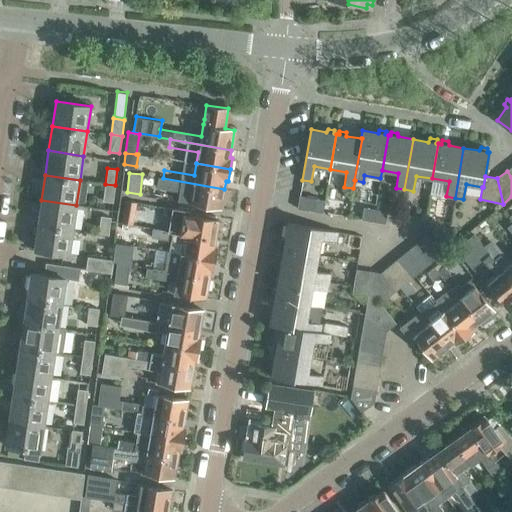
[(221,208),(224,189),(163,178),(162,186),(191,191),(189,203),(221,208)]
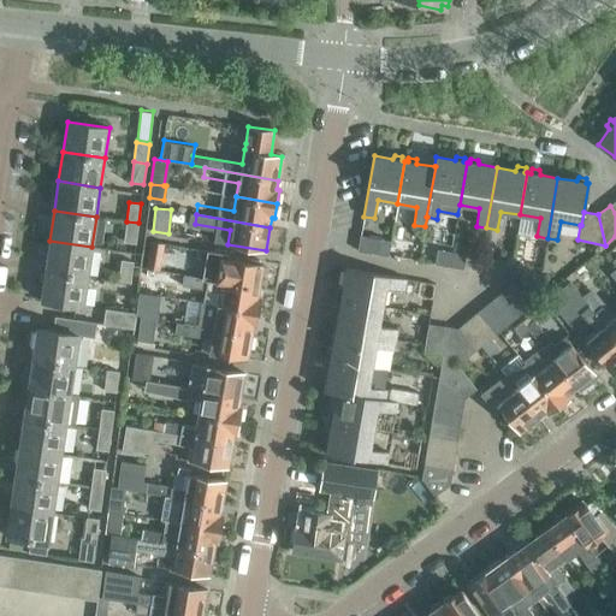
[(126,221),(124,242),(135,244),(138,223),(126,221)]
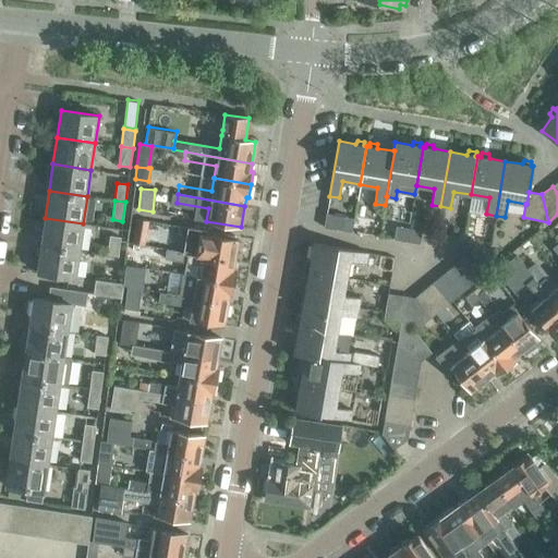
[(326,214),(324,227),(351,232),(354,218),(326,214)]
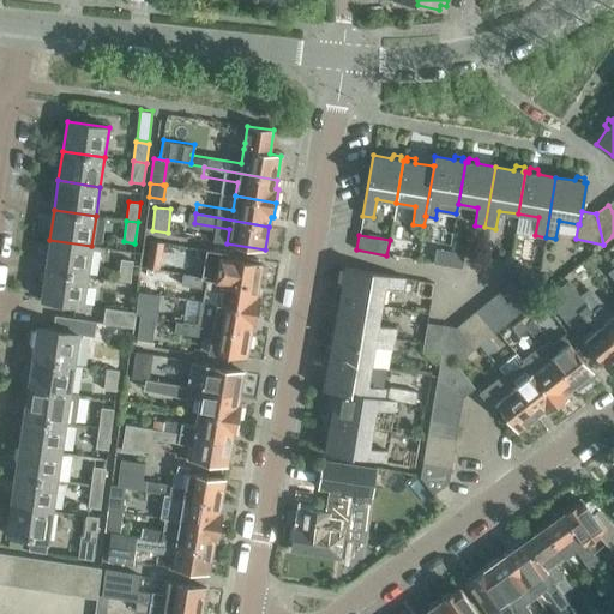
[(49,240),(46,270),(86,276),(91,246),(49,240)]
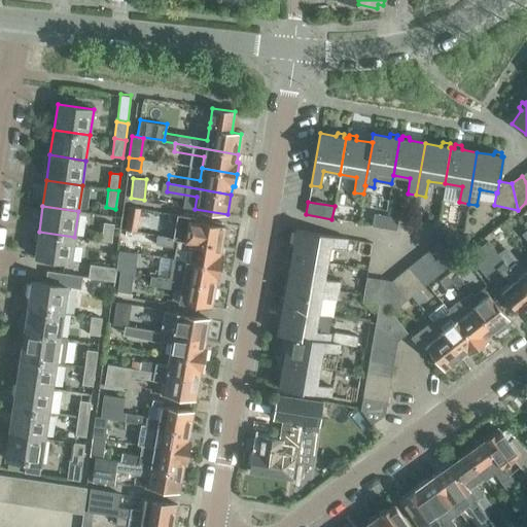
[(124,231),(135,233),(139,209),(129,207),(124,231)]
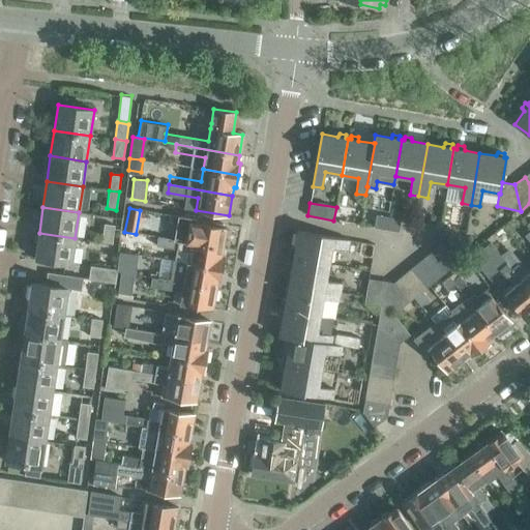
[(376,214),(374,227),(399,231),(401,218),(376,214)]
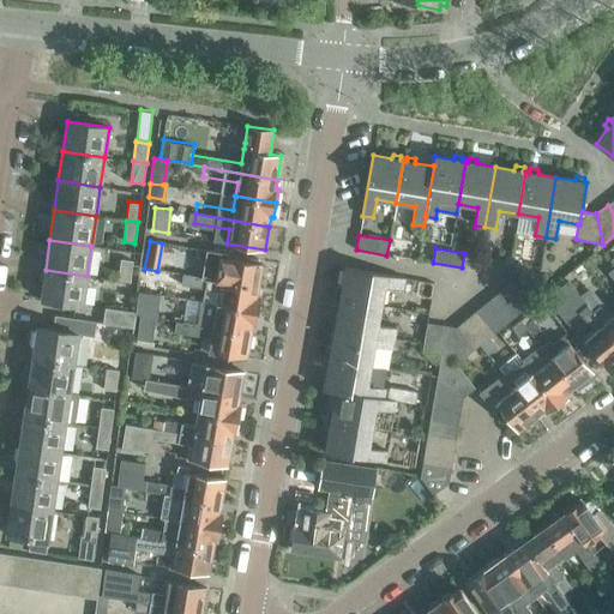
[(208,269),(206,278),(258,288),(263,264),(260,264),(258,259),(244,257),(244,260),(226,258),(227,253),(208,250),(204,269),(208,269)]
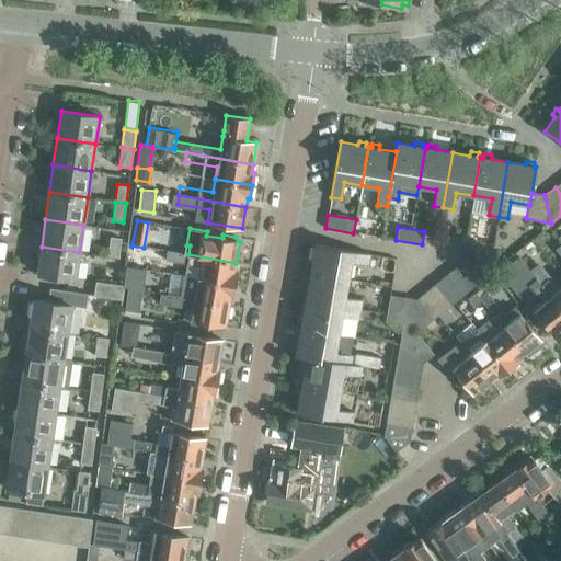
[(118,258),(121,240),(111,238),(109,255),(118,258)]
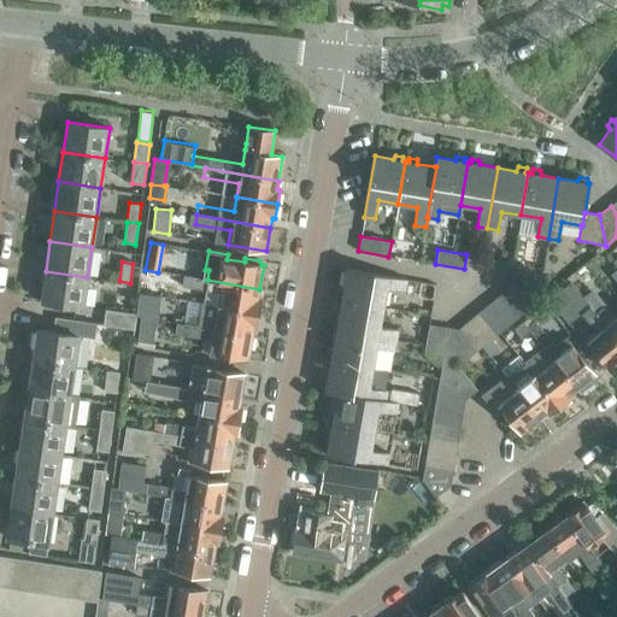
[(341,297),(341,299),(383,306),(387,287),(405,291),(406,280),(346,269),(342,287),(339,288),(338,295),(341,297)]
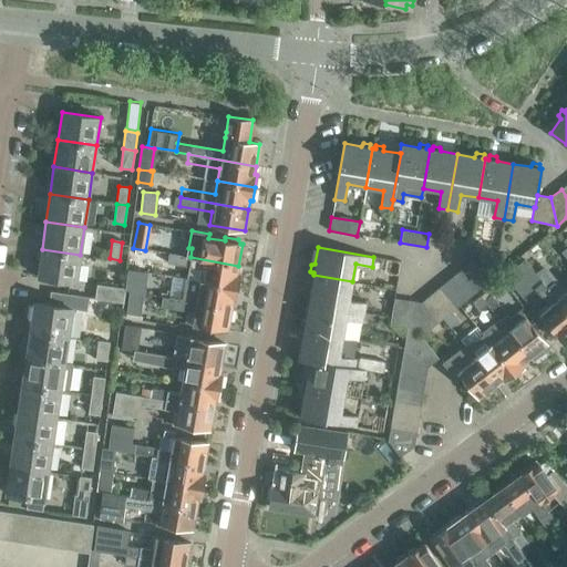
[(133,256),(167,261),(169,254),(145,250),(133,248),(130,248),(129,256),(133,256)]
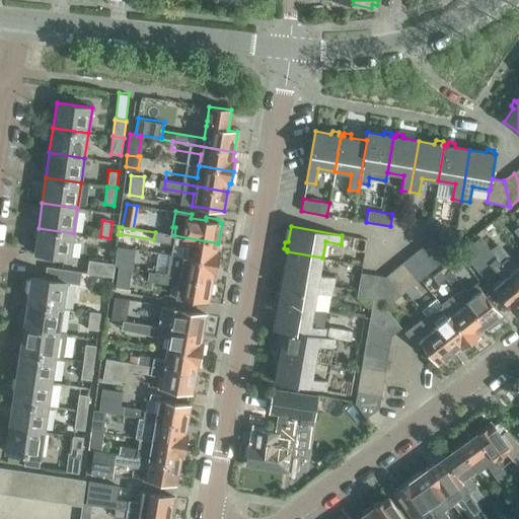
[(432,227),(430,240),(452,253),(456,231),(432,227)]
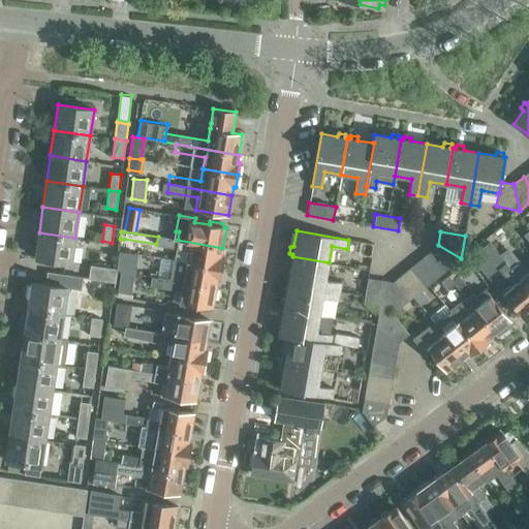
[(71,262),(74,238),(39,232),(35,257),(71,262)]
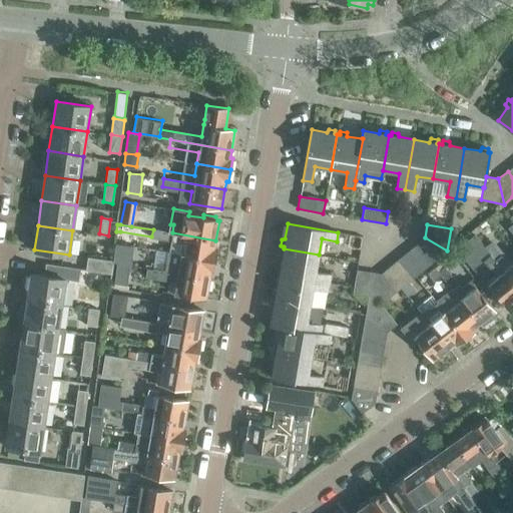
[(180,254),(214,260),(216,248),(214,247),(215,240),(172,232),(153,229),(151,236),(151,237),(182,242),(180,254)]
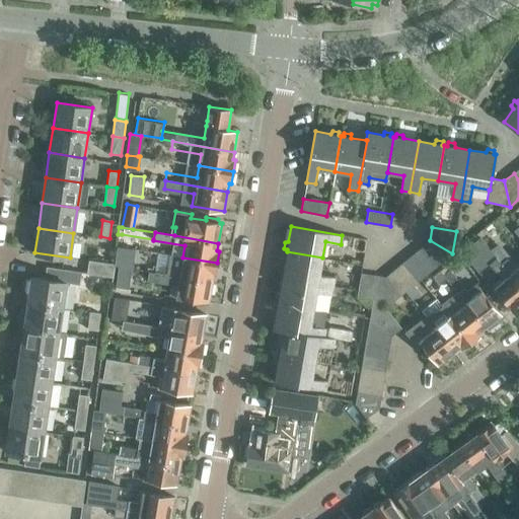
[(489,235),(482,240),(496,258),(503,252),(489,235)]
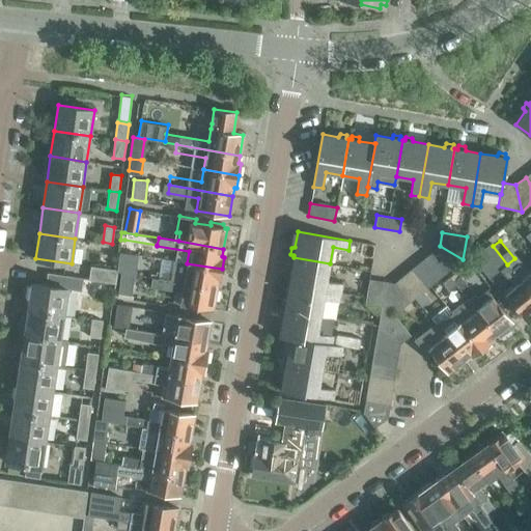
[(500,270),(507,264),(493,246),(491,244),(473,258),(490,279),(500,270)]
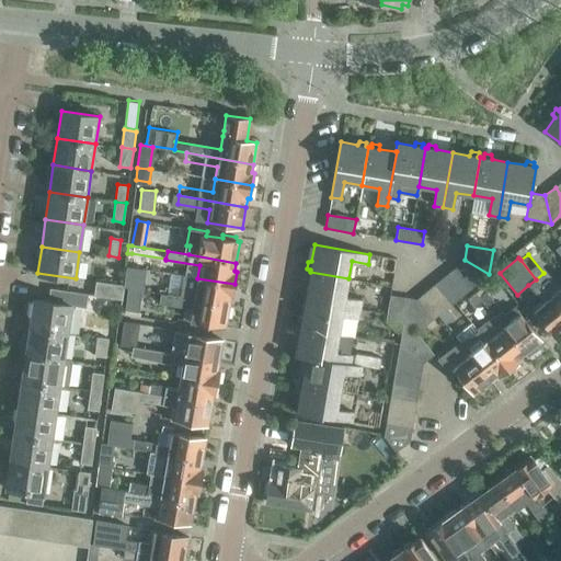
[(471,288),(489,274),(465,260),(455,267),(471,288)]
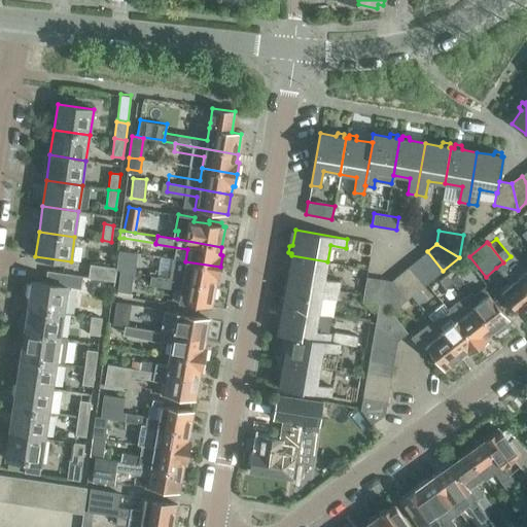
[(118,272),(120,272),(129,273),(131,252),(121,251),(118,272)]
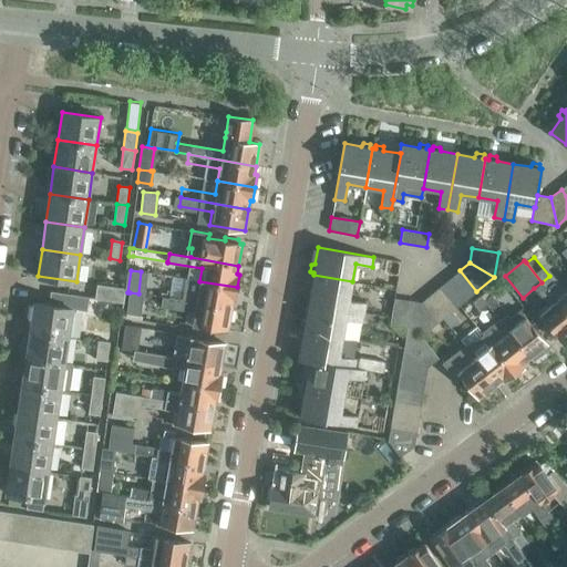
[(450,279),(466,299),(476,291),(460,270),(450,279)]
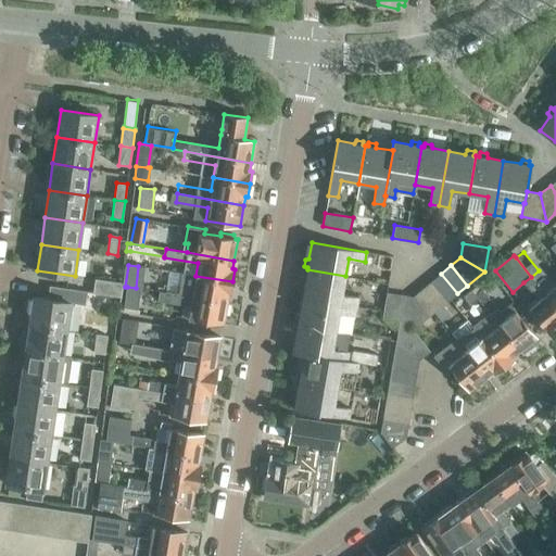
[(342,294),(345,276),(307,269),(306,273),(303,272),(302,279),(305,280),(302,297),(356,306),(358,297),(342,294)]
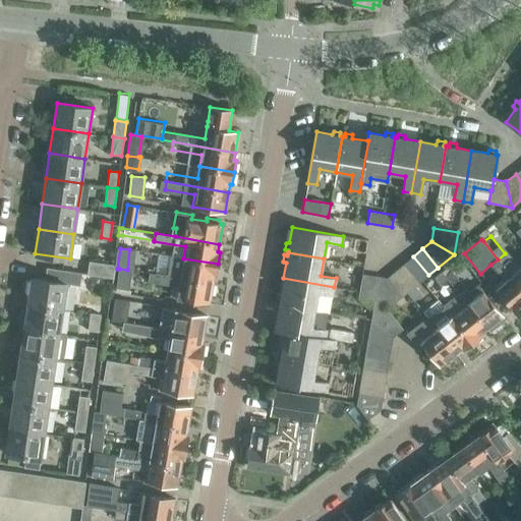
[(520,265),(517,269),(505,253),(498,259),(520,287),(520,265)]
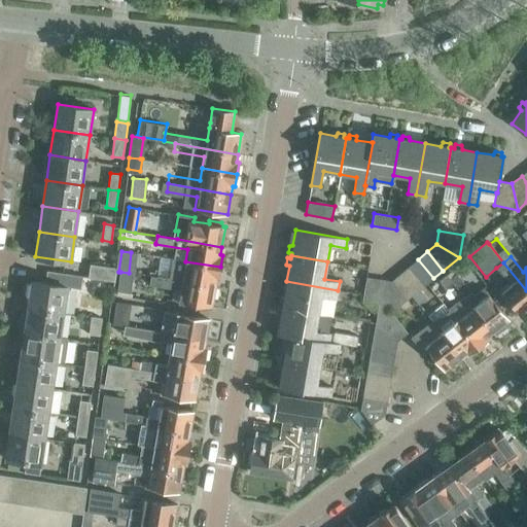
[(216,279),(218,279),(220,267),(185,261),(173,258),(170,271),(165,270),(162,273),(161,277),(157,276),(157,277),(170,279),(215,286),(216,279)]
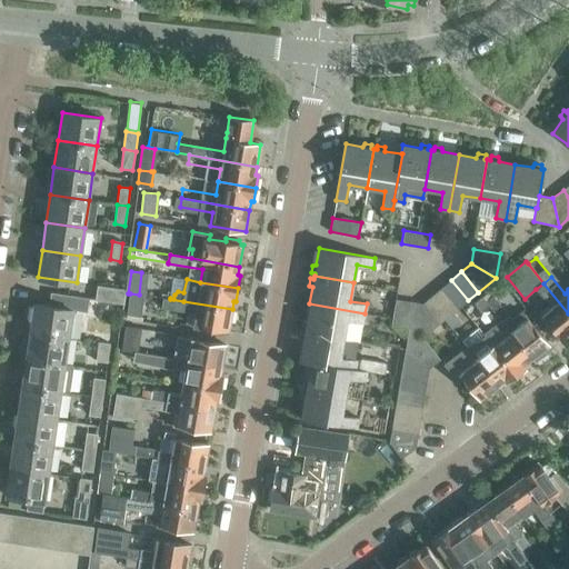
[(458,308),(468,300),(451,280),(441,288),(458,308)]
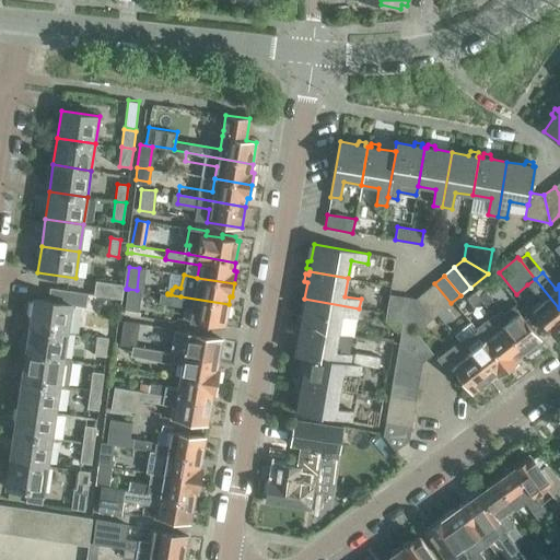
[(553,336),(559,329),(559,308),(535,279),(527,284),(540,301),(532,308),(553,336)]
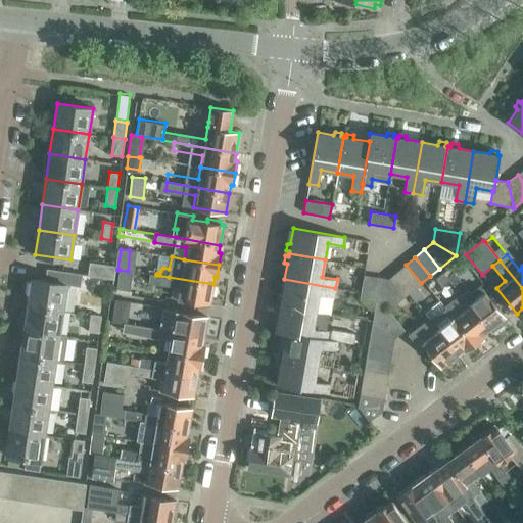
[(114,266),(113,266),(90,263),(88,275),(113,279),(114,266)]
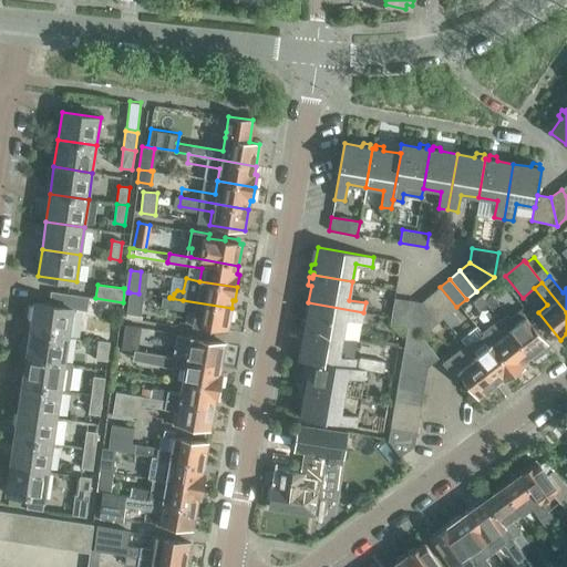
[(431,295),(447,315),(452,311),(456,307),(440,287),(431,295)]
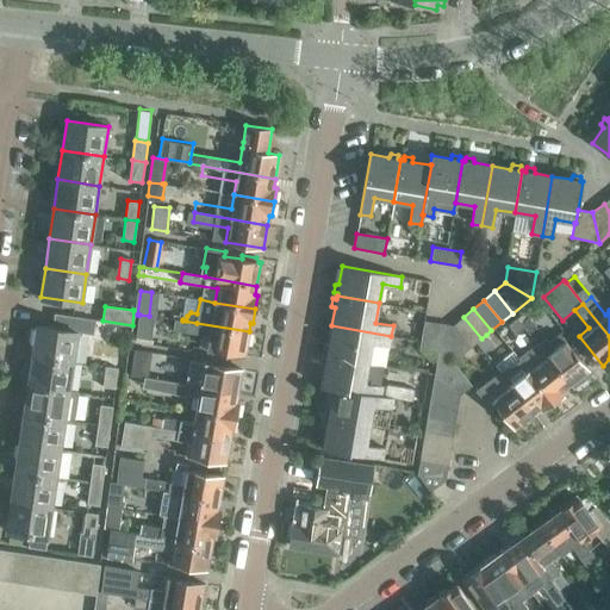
[(36,329),(32,355),(74,361),(78,332),(93,334),(95,319),(55,313),(53,328),(36,325),(36,329)]
